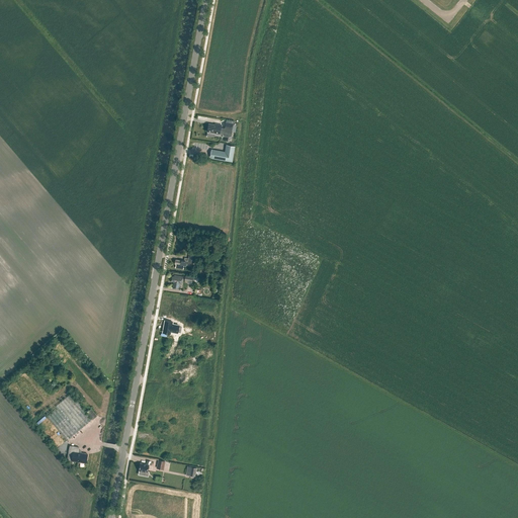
[(231,136),(232,135),(232,131),(233,123),(226,122),(225,128),(227,130),(227,131),(221,130),(222,124),(214,123),(214,124),(208,123),(207,132),(220,134),(220,133),(223,134),(224,135),(226,137),(228,137),(230,137),(231,136)]
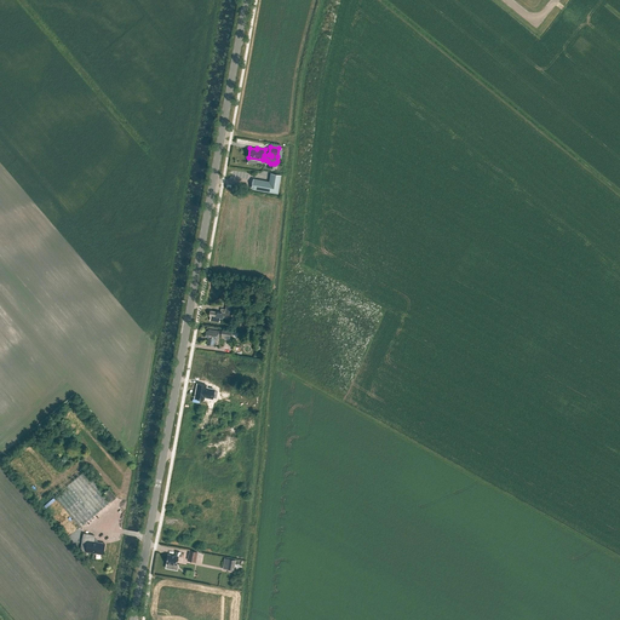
[(253,189),(277,194),(281,174),(271,173),(269,182),(254,179),(253,189)]
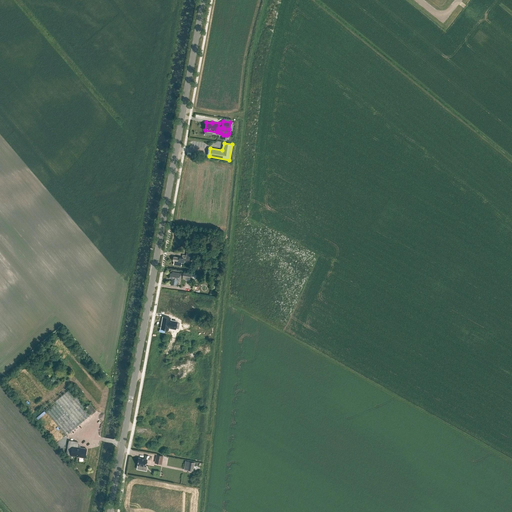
[(173,256),(173,260),(174,261),(174,265),(181,266),(181,262),(184,263),(184,262),(189,263),(190,259),(192,259),(193,251),(187,250),(186,258),(179,257),(173,256)]
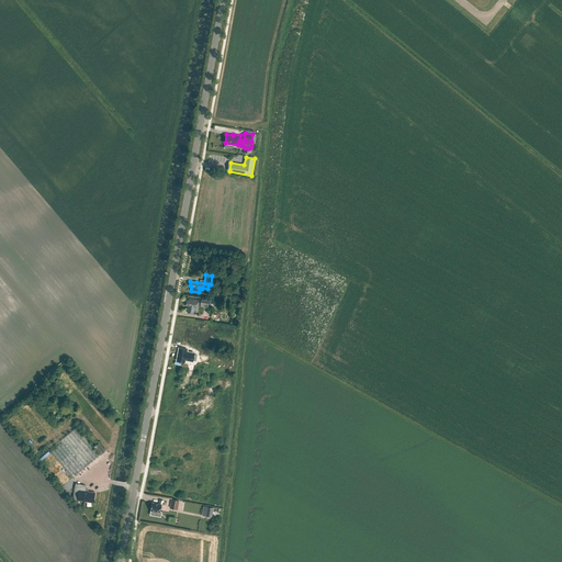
[(187,300),(186,305),(189,305),(188,313),(193,314),(194,308),(197,310),(199,300),(189,299),(189,300),(187,300)]
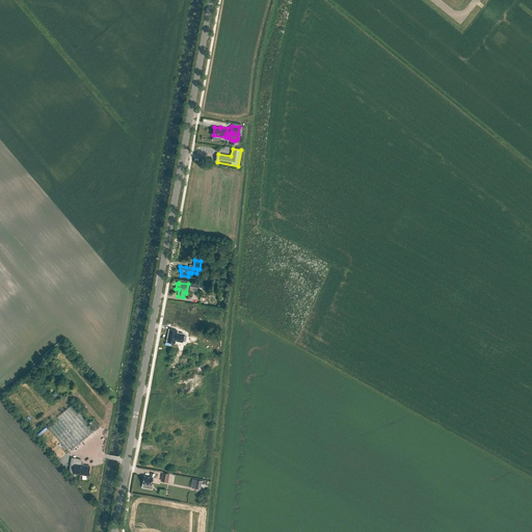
[(185,329),(178,327),(178,331),(168,329),(166,341),(174,342),(176,334),(184,335),(185,329)]
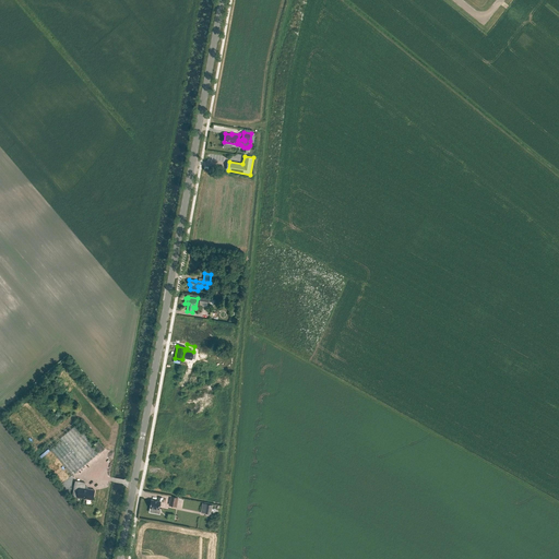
[(68,415),(40,438),(71,476),(99,453),(68,415)]
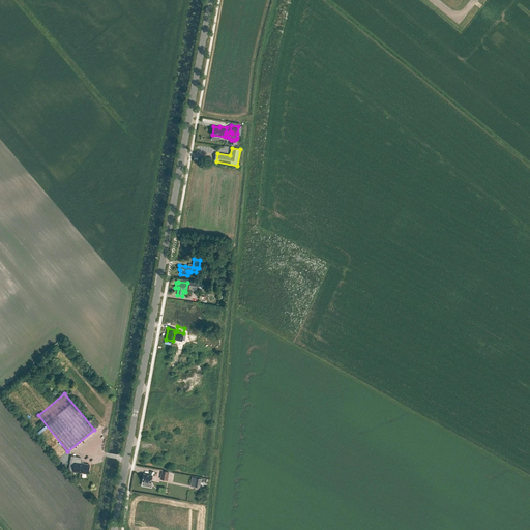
[(95,421),(96,420),(94,417),(89,422),(94,430),(98,425),(95,421)]
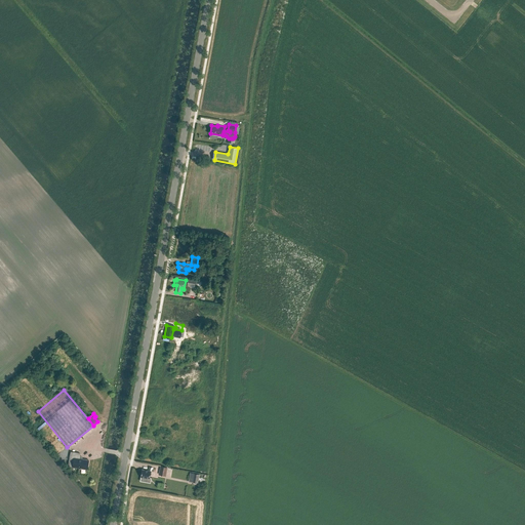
[(71,452),(69,466),(80,468),(80,469),(81,469),(81,468),(87,470),(89,460),(79,458),(80,453),(71,452)]
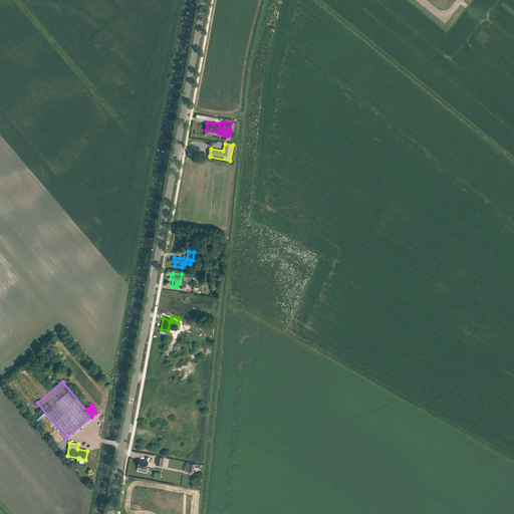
[(151,459),(150,459),(150,458),(147,457),(146,461),(139,460),(138,467),(147,468),(148,461),(151,462),(151,459)]
